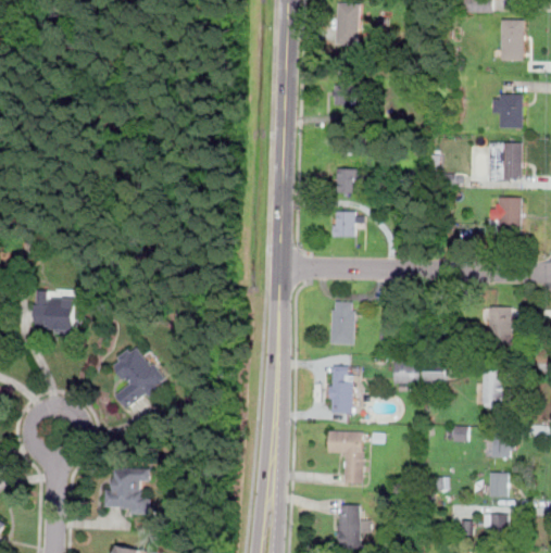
[(490,0),(462,0),(462,14),(490,14),(490,0)]
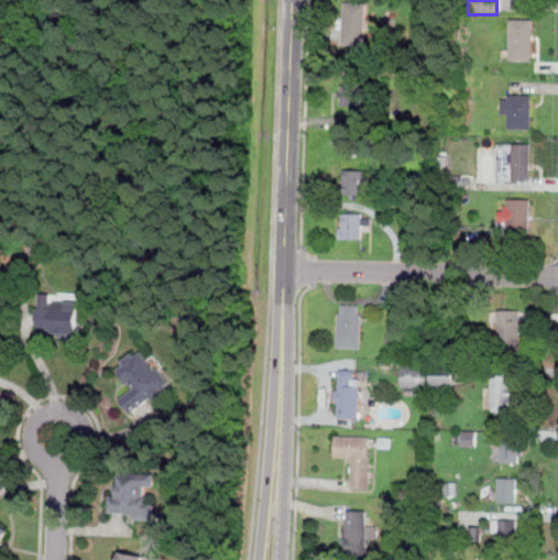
[(361,48),(361,6),(338,6),(338,48),(361,48)]
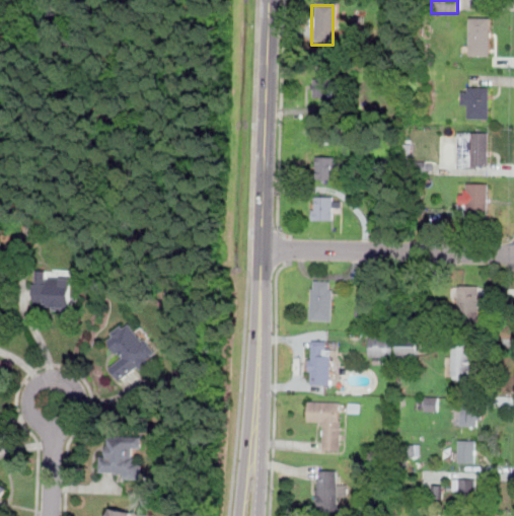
[(487,19),(466,19),(466,58),(487,58),(487,19)]
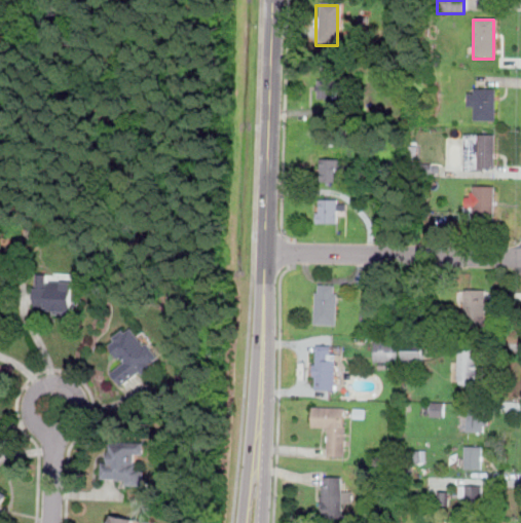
[(332,81),(312,81),(312,102),(332,102),(332,81)]
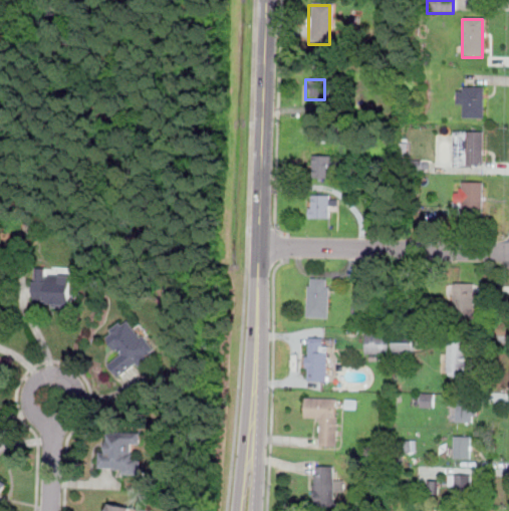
[(481,118),(481,88),(454,88),(454,108),(462,108),(462,118),(481,118)]
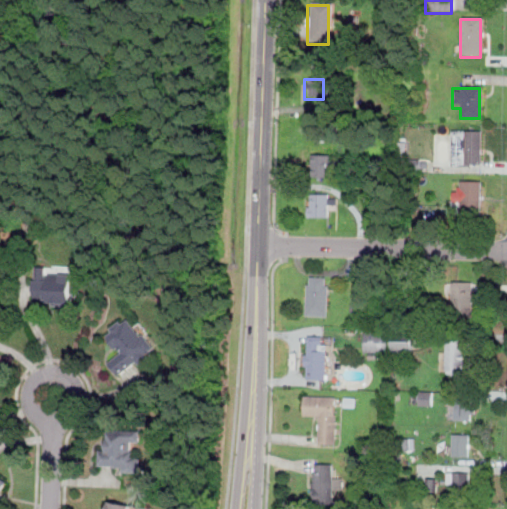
[(449,168),(479,168),(479,132),(449,132),(449,168)]
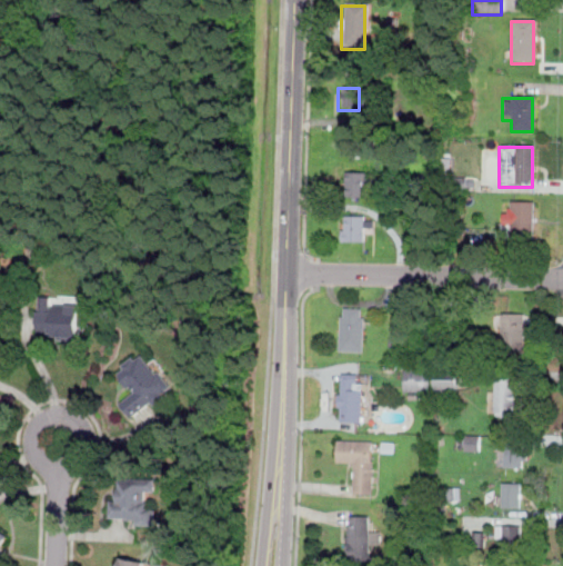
[(364,199),(364,174),(342,174),(342,199),(364,199)]
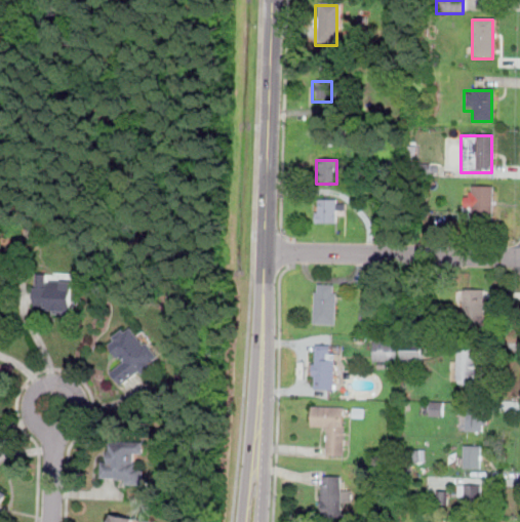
[(489,188),(469,188),(469,217),(489,217),(489,188)]
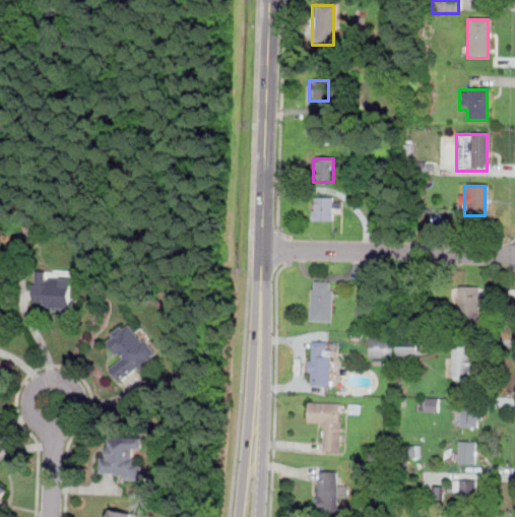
[(309,222),(331,222),(331,198),(309,198),(309,222)]
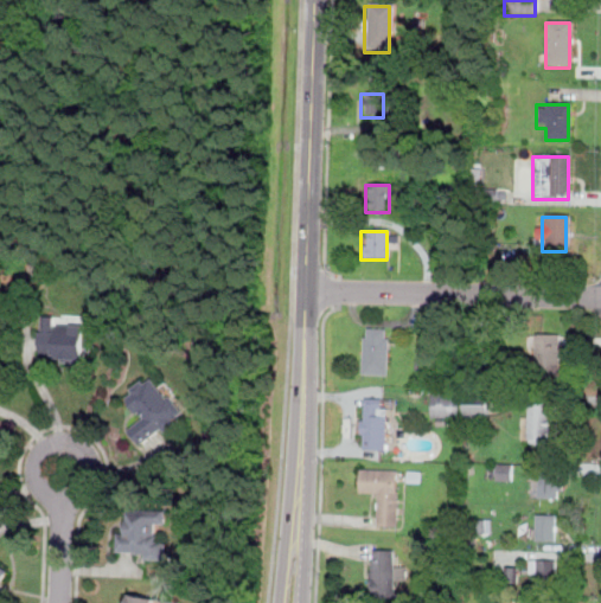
[(84,324),(37,324),(36,364),(83,364),(84,324)]
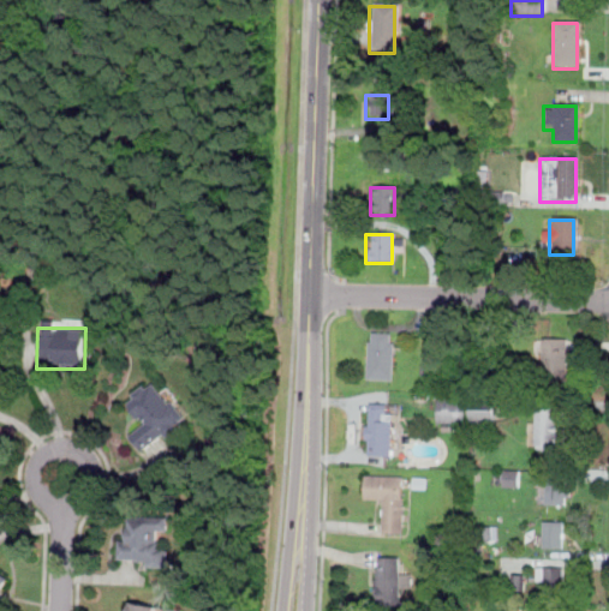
[(390,335),(364,335),(364,382),(390,382),(390,335)]
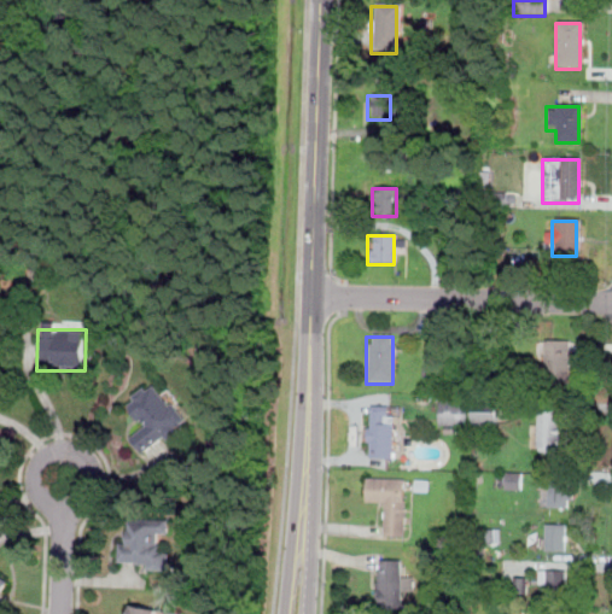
[(567,385),(567,341),(542,341),(542,385),(567,385)]
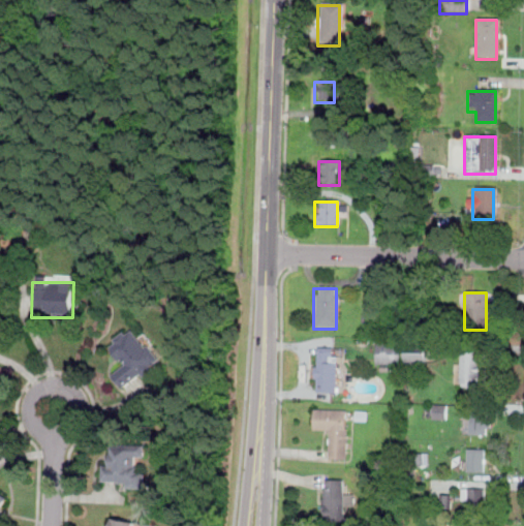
[(109,375),(117,390),(154,367),(131,329),(104,344),(119,369),(109,375)]
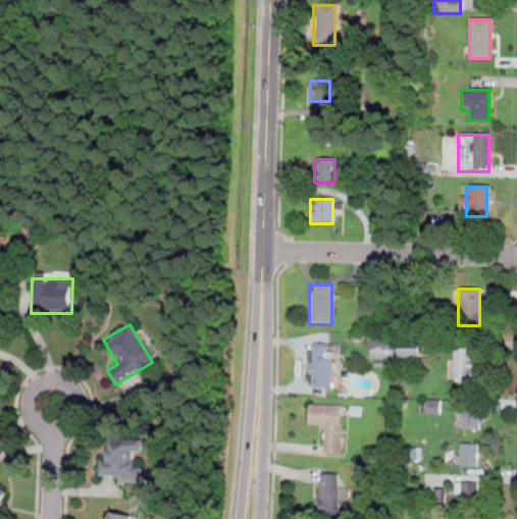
[(368,361),(393,361),(393,338),(368,338),(368,361)]
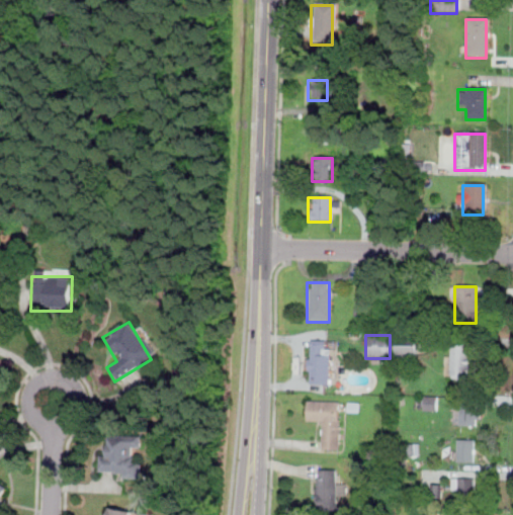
[(393,361),(413,361),(413,340),(393,340),(393,361)]
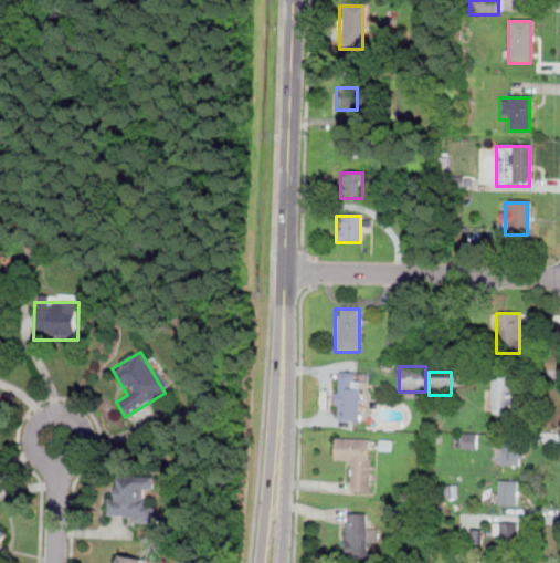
[(357,374),(334,374),(334,421),(357,421),(357,374)]
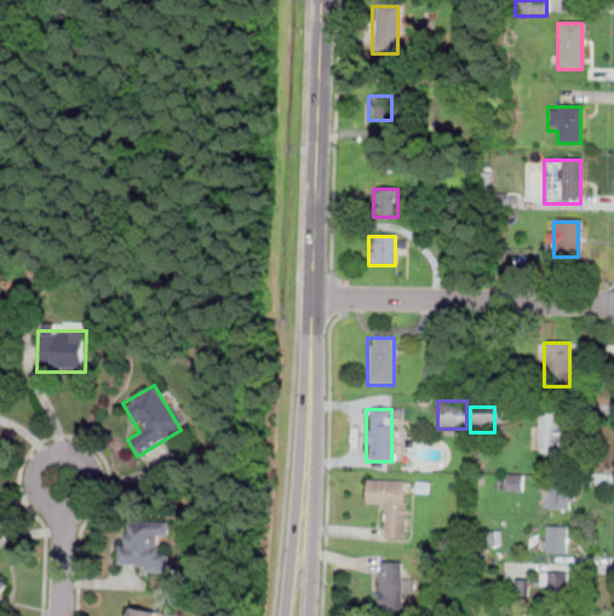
[(564,455),(564,414),(538,414),(538,455),(564,455)]
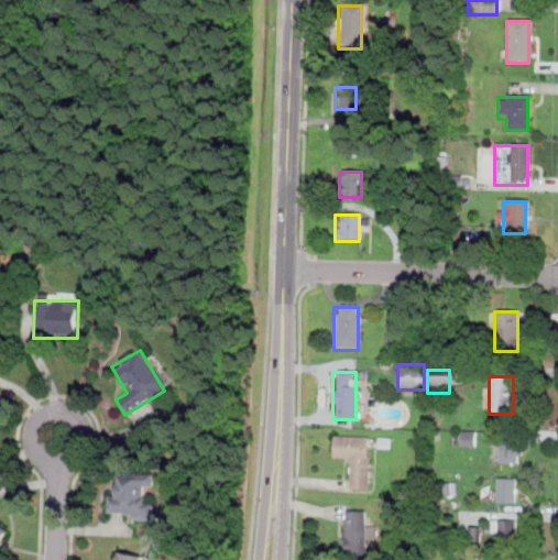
[(458,447),(469,449),(472,436),(460,434),(458,447)]
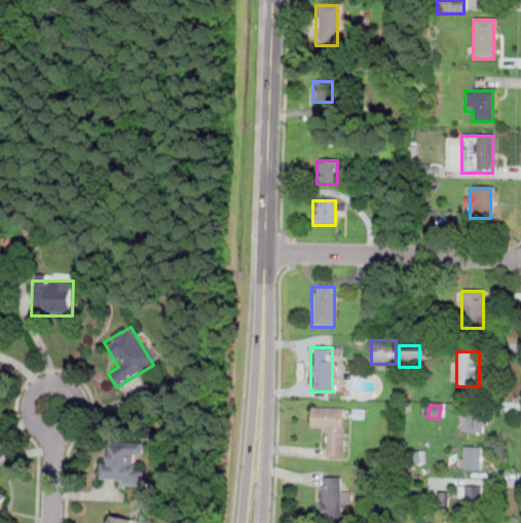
[(342,458),(342,409),(309,409),(309,431),(320,431),(320,458),(342,458)]
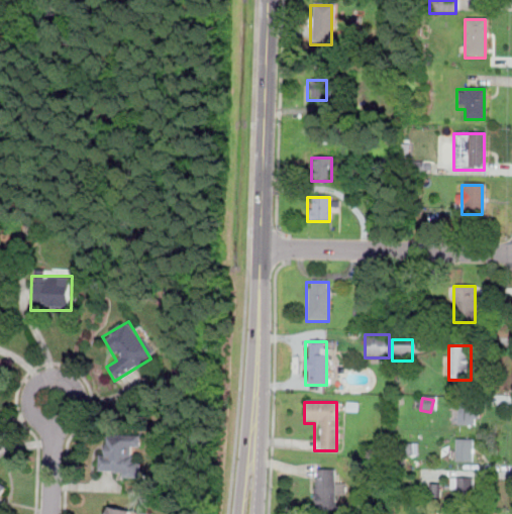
[(476,405),(455,405),(455,426),(476,426),(476,405)]
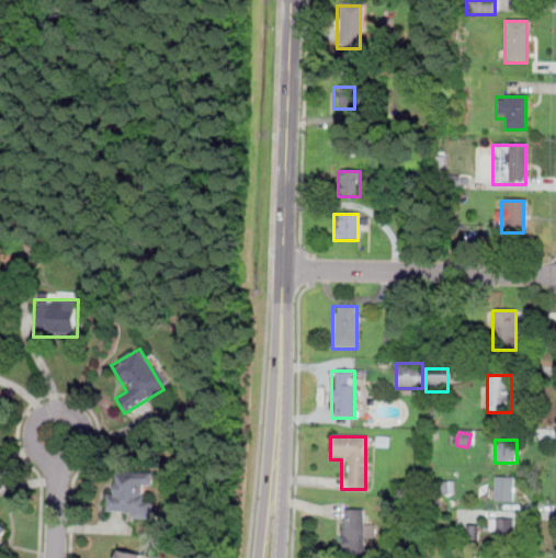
[(104,517),(149,517),(149,502),(140,502),(140,487),(150,487),(150,474),(114,474),(114,496),(104,496),(104,517)]
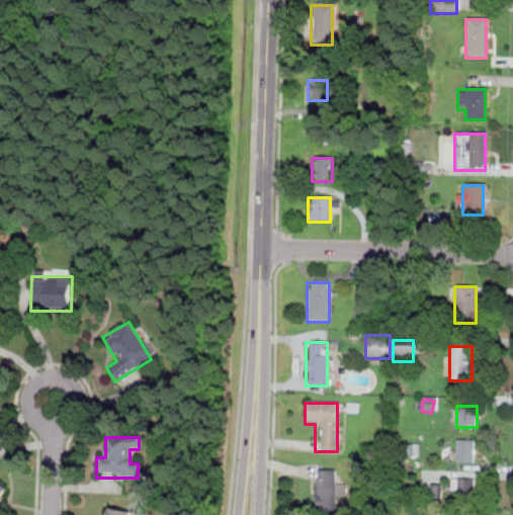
[(454,464),(472,464),(472,441),(454,441),(454,464)]
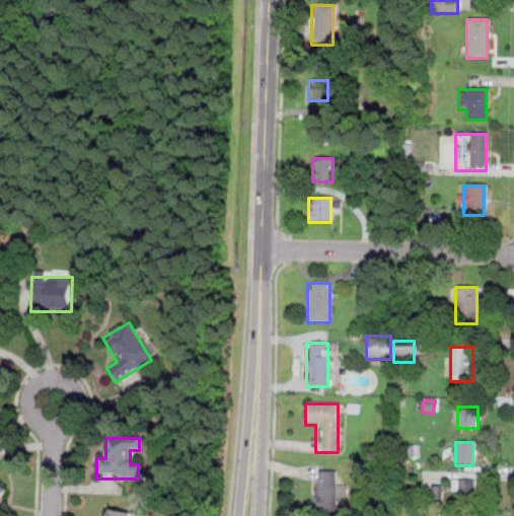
[(313,513),(335,513),(335,472),(313,472),(313,513)]
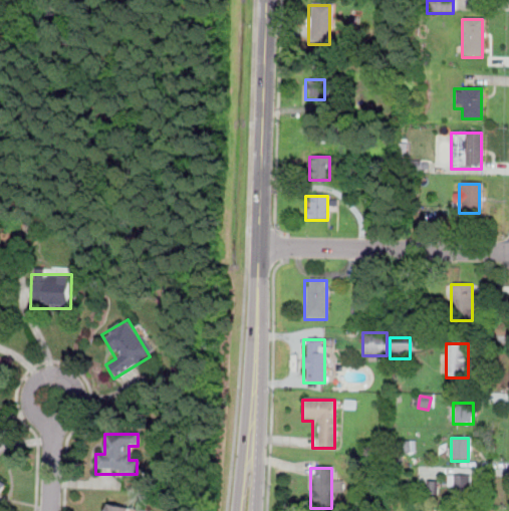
[(468,477),(447,477),(447,498),(468,498),(468,477)]
